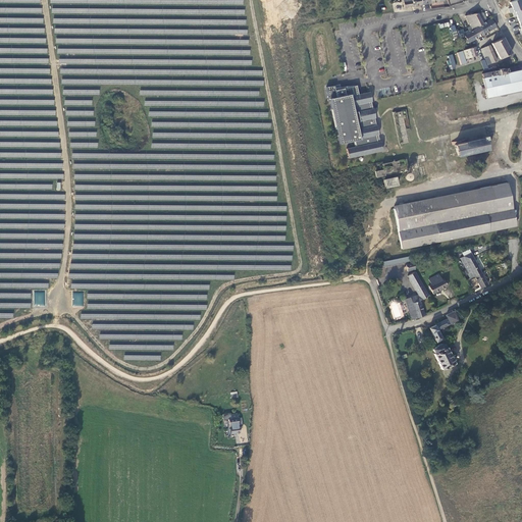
[(521,0),(517,0),(510,3),(513,11),(515,11),(519,22),(521,33),(521,0)]
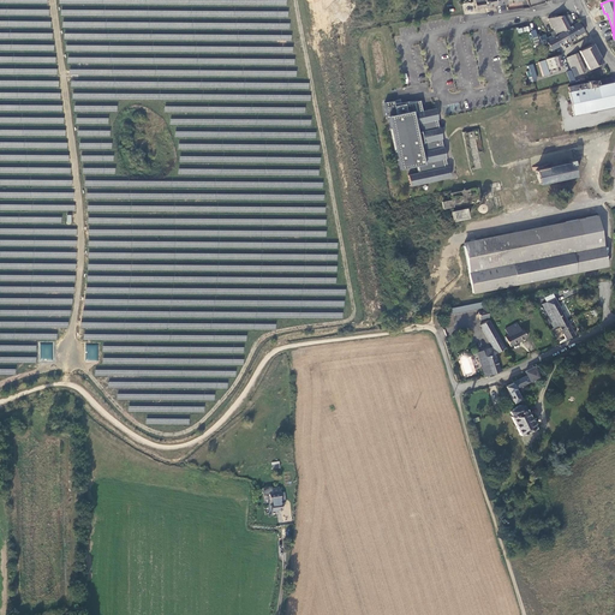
[(574,24),(569,15),(561,16),(568,28),(565,30),(565,31),(571,40),(585,31),(578,22),(574,24)]
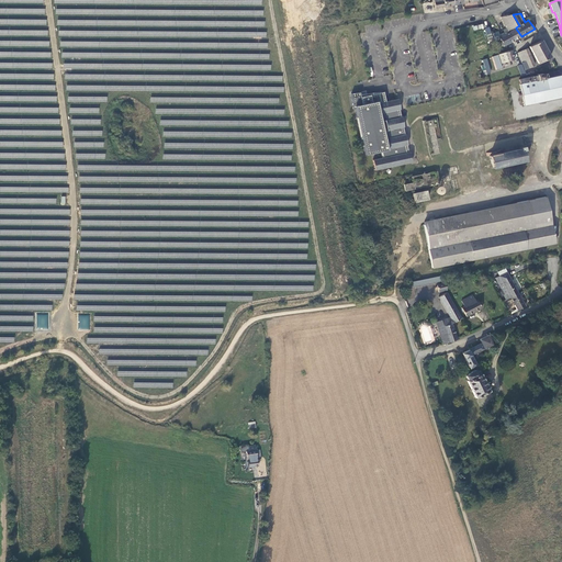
[(501,18),(508,31),(513,29),(516,29),(516,27),(519,25),(513,14),(501,18)]
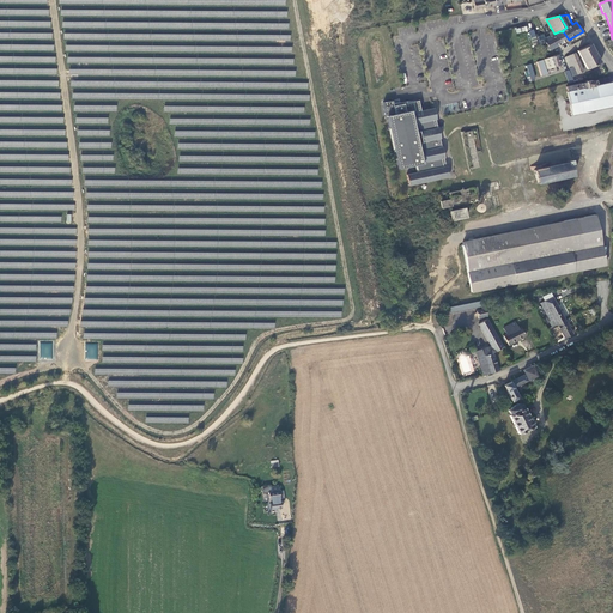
[(552,50),(569,40),(563,31),(559,31),(554,34),(545,38),(547,42),(552,50)]
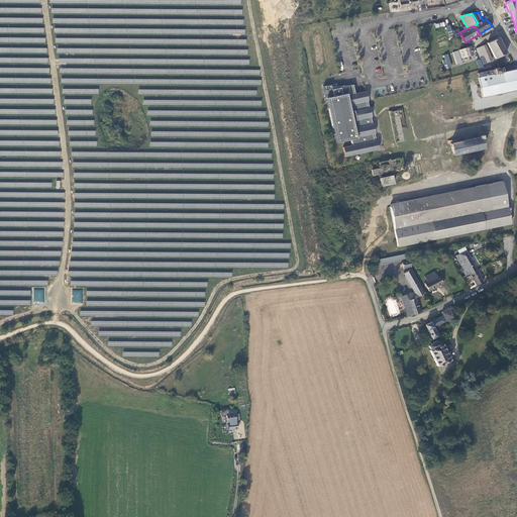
[(507,53),(498,36),(488,42),(496,58),(507,53)]
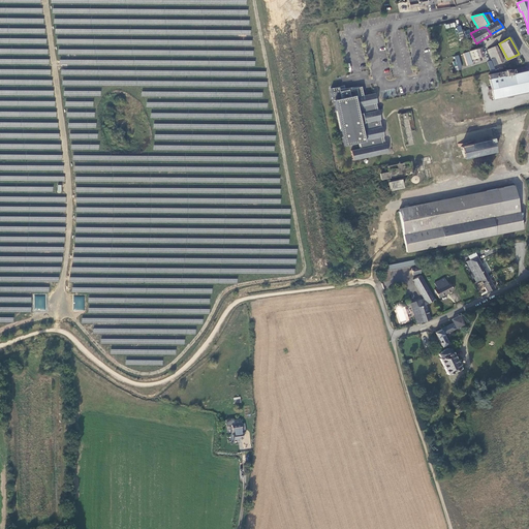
[(503,62),(497,45),(493,48),(496,57),(492,59),(495,65),(503,62)]
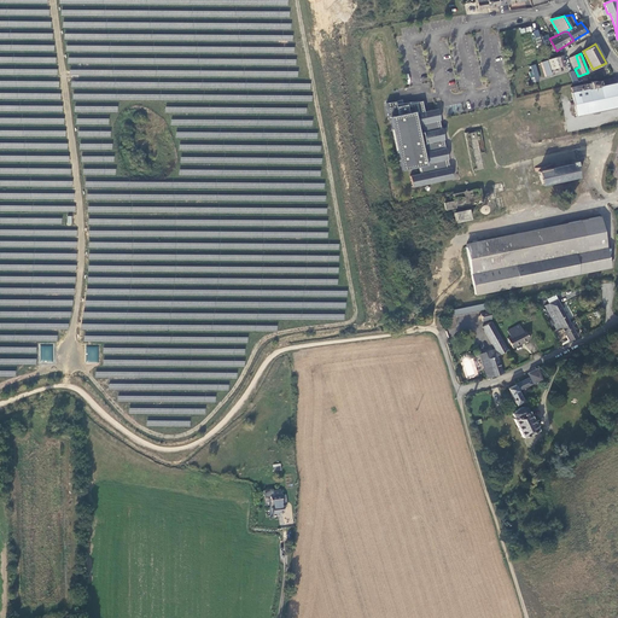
[(576,56),(570,58),(575,69),(579,66),(576,56)]
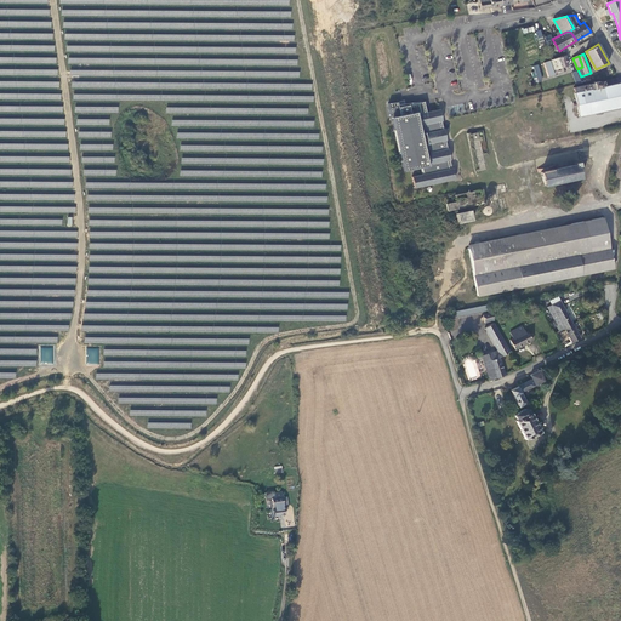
[(569,67),(567,57),(551,62),(554,72),(569,67)]
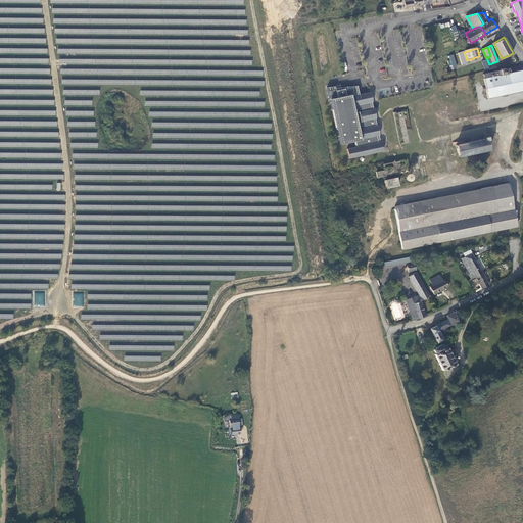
[(488,98),(522,90),(522,70),(522,69),(521,69),(520,65),(506,68),(500,69),(500,70),(490,73),(491,77),(484,78),(484,79),(486,87),(486,90),(488,98)]
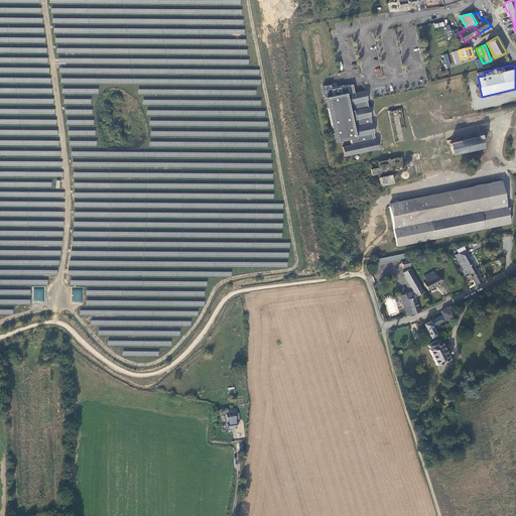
[(331,86),(323,86),(325,101),(327,101),(336,143),(351,140),(352,145),(343,147),(345,157),(378,149),(376,140),(373,140),(372,134),(375,133),(373,124),(372,124),(371,117),(369,108),(369,107),(367,101),(368,101),(366,91),(355,94),(353,85),(332,90),(331,86)]
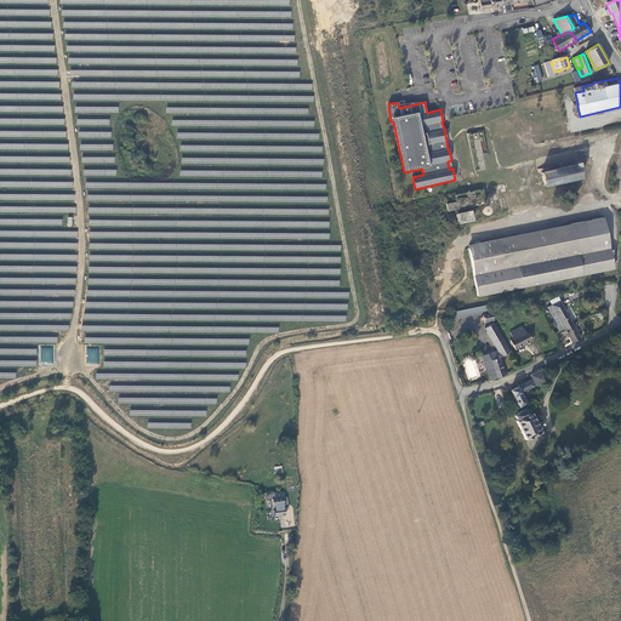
[(468,134),(476,174),(489,171),(485,154),(488,153),(483,131),(468,134)]
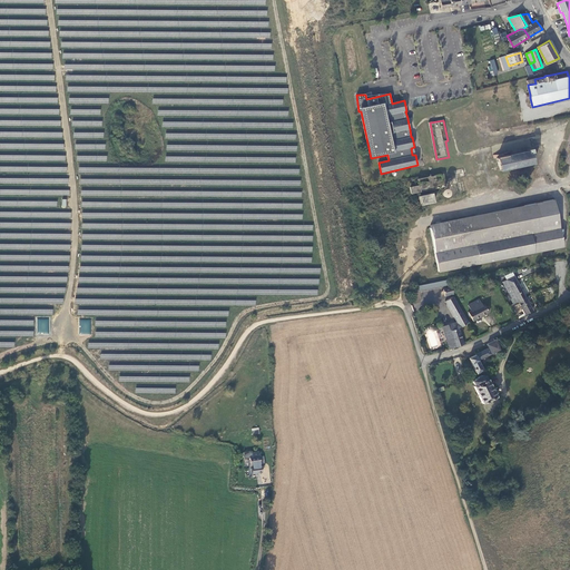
[(497,158),(499,172),(532,164),(531,154),(532,153),(531,148),(528,149),(528,151),(508,156),(498,158),(497,158)]
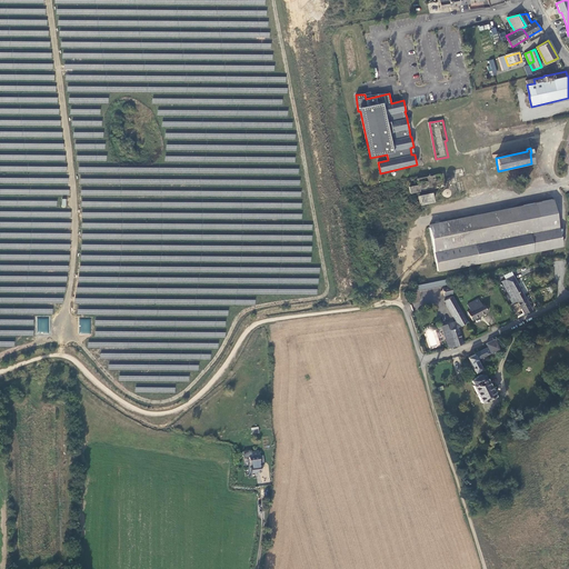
[(409,187),(410,191),(445,183),(442,173),(417,179),(418,185),(409,187)]
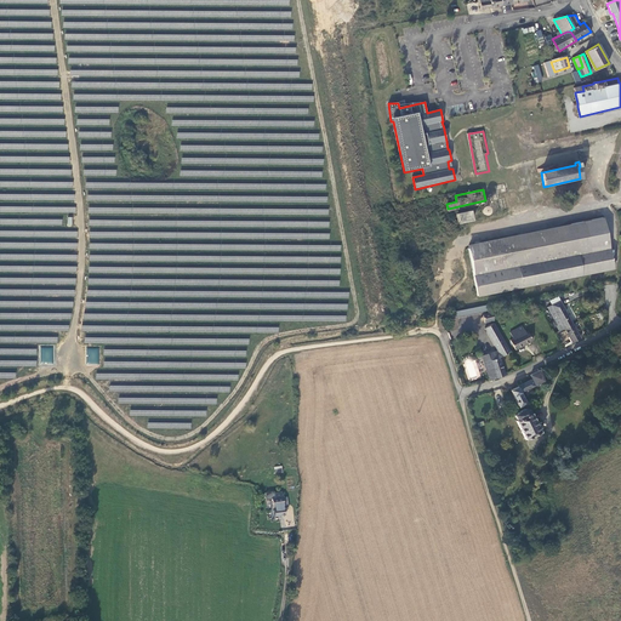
[(485,204),(485,200),(448,209),(449,211),(485,204)]
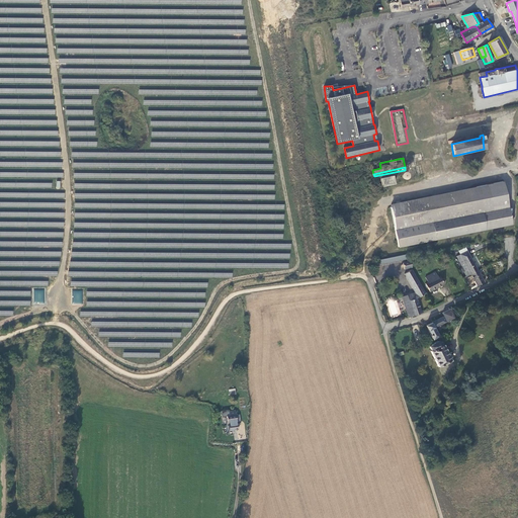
[(381,178),(382,186),(395,184),(393,176),(381,178)]
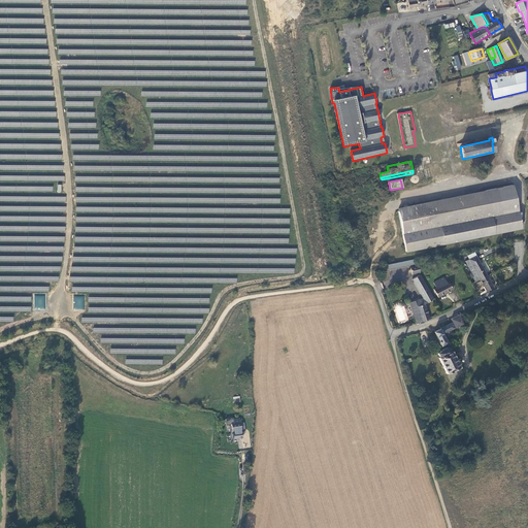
[(522,229),(514,185),(487,191),(487,193),(398,210),(406,252),(522,229)]
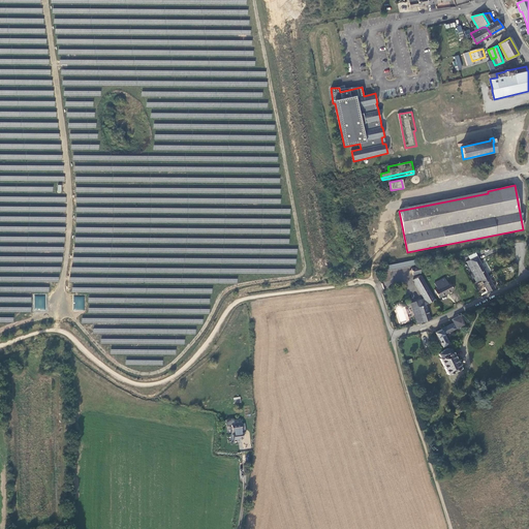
[(477,256),(466,261),(477,285),(490,280),(477,256)]
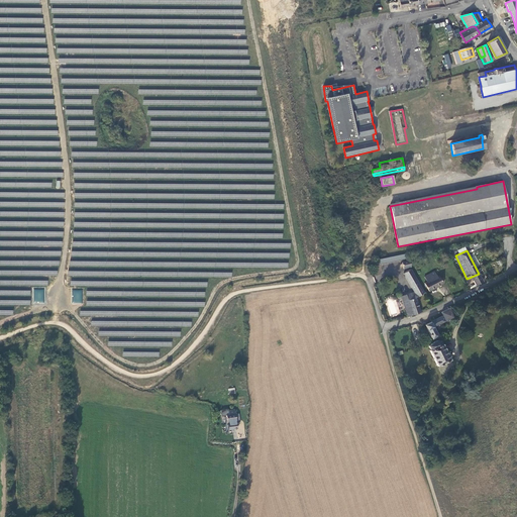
[(404,270),(412,267),(408,251),(380,256),(381,264),(402,260),(404,270)]
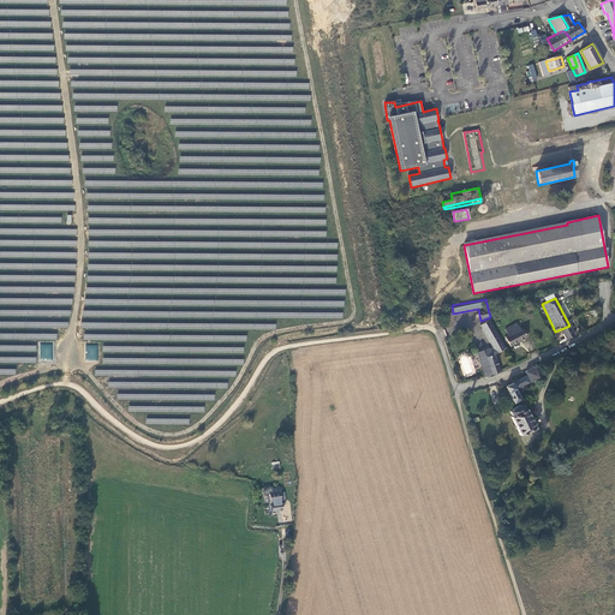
[(478,352),(485,377),(500,372),(495,354),(505,351),(500,341),(490,321),(482,326),(493,348),(478,352)]
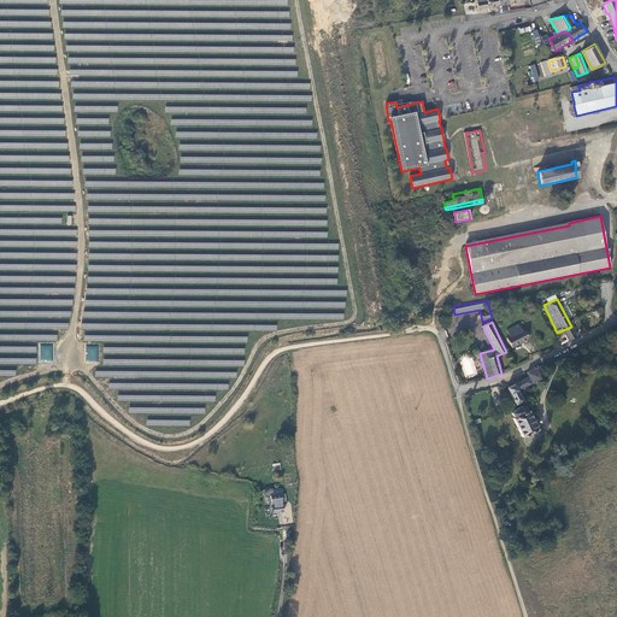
[(512,350),(529,339),(523,329),(522,330),(517,324),(506,331),(510,338),(507,340),(511,350),(512,350)]
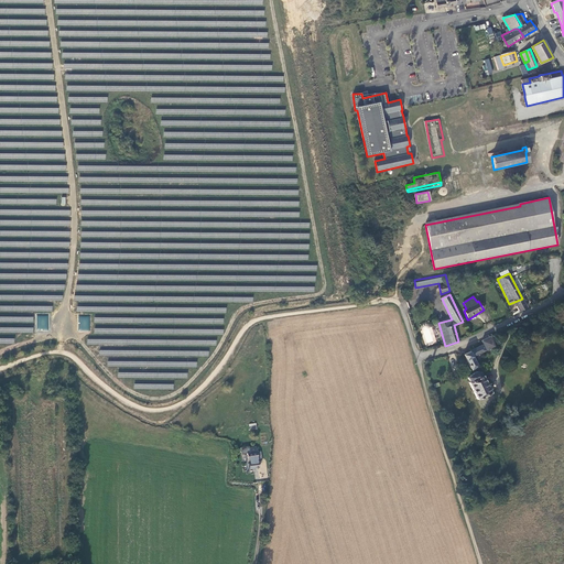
[(36,331),(47,331),(49,315),(38,315),(36,331)]
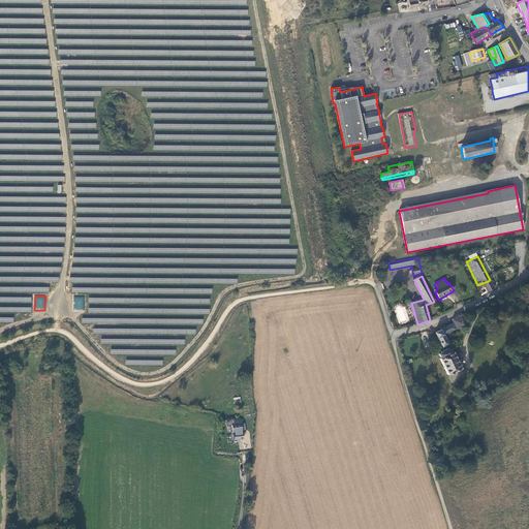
[(73,310),(84,311),(85,297),(73,297),(73,310)]
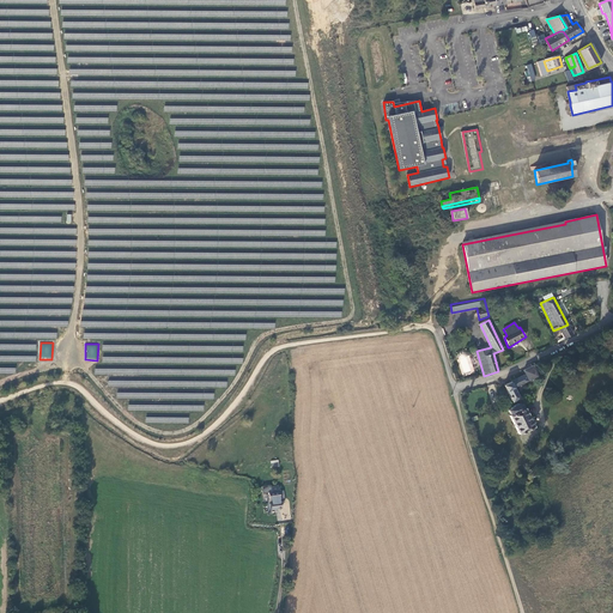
[(528,381),(538,377),(534,365),(525,371),(527,377),(526,378),(528,381)]
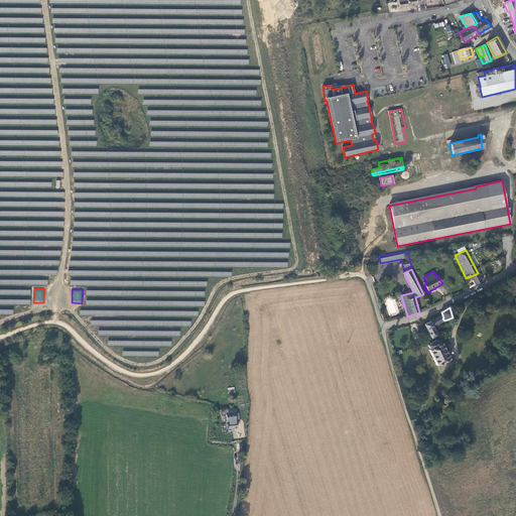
[(424,325),(432,339),(437,336),(433,327),(444,320),(442,318),(441,315),(430,320),(430,321),(424,325)]
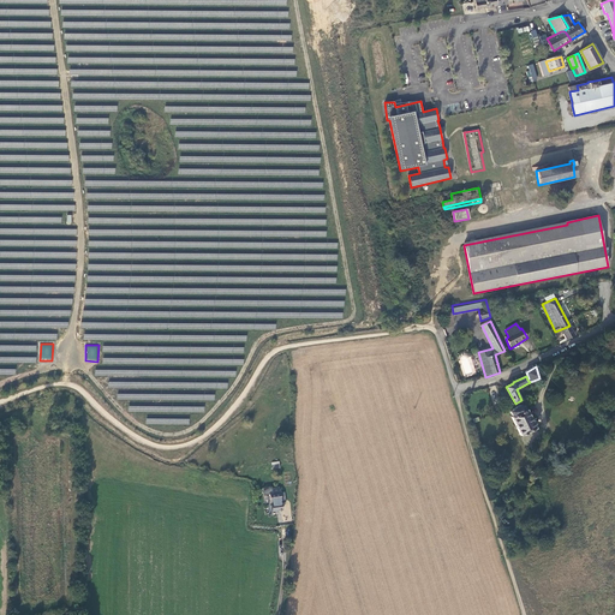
[(512,417),(521,436),(536,429),(526,410),(525,411),(523,406),(519,406),(513,408),(511,412),(513,417),(512,417)]
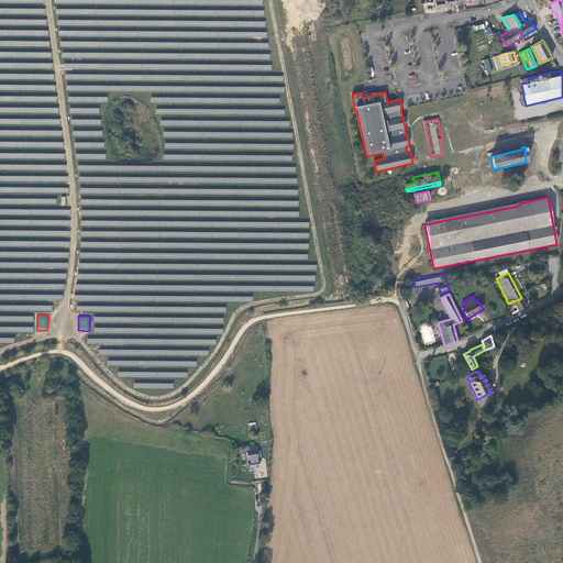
[(249,445),(241,446),(242,452),(246,452),(249,460),(258,457),(262,456),(261,450),(257,451),(256,445),(249,446),(249,445)]
